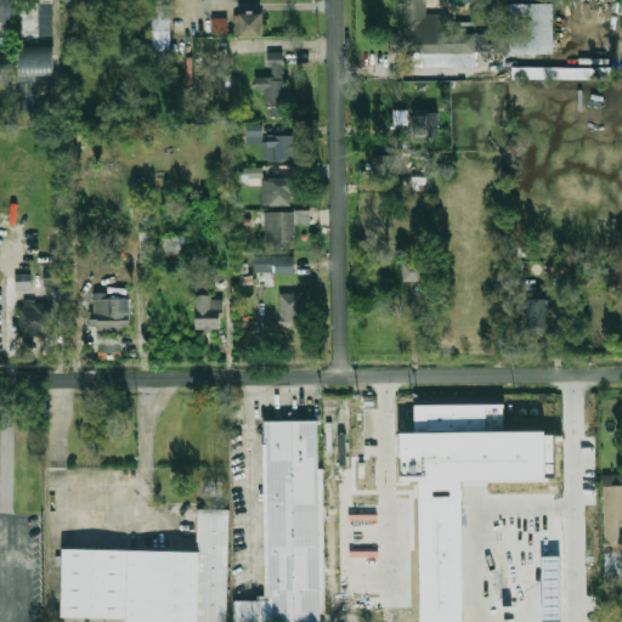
[(13,0),(0,0),(0,22),(15,22),(13,0)]
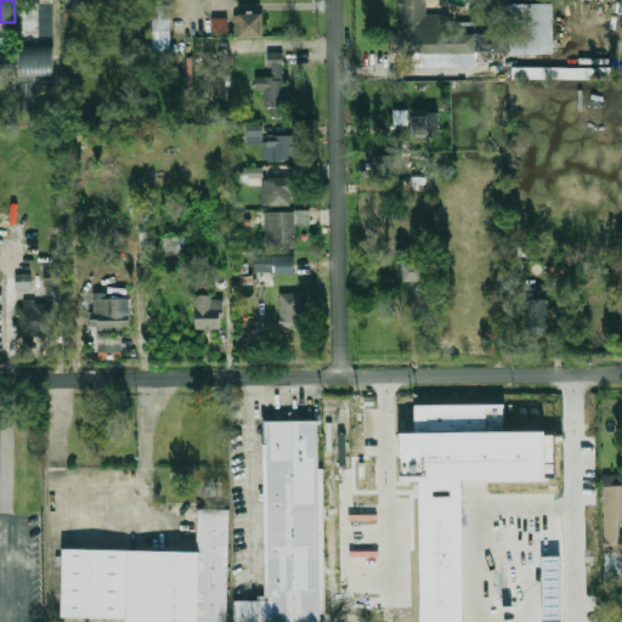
[(400,0),(400,66),(480,66),(480,33),(475,33),(475,18),(427,18),(427,0),(400,0)]
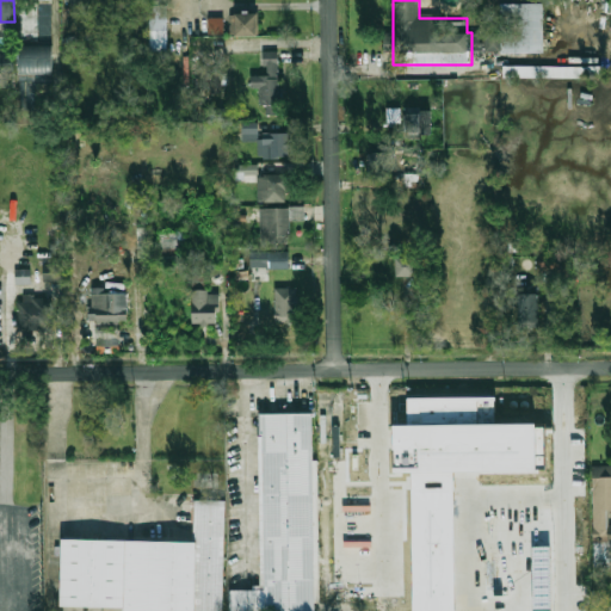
[(544,53),(545,4),(501,2),(500,32),(488,32),(488,51),(544,53)]
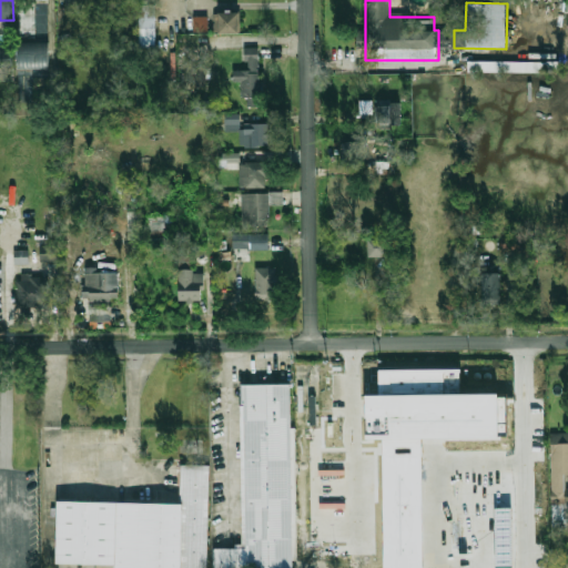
[(48,34),(47,3),(33,4),(34,34),(48,34)]
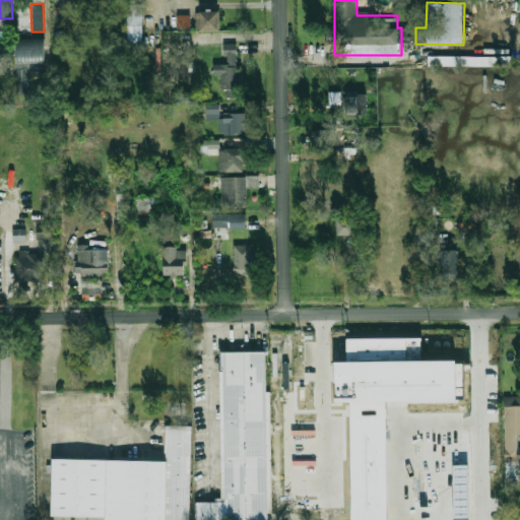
[(128,29),(142,29),(142,3),(128,3),(128,29)]
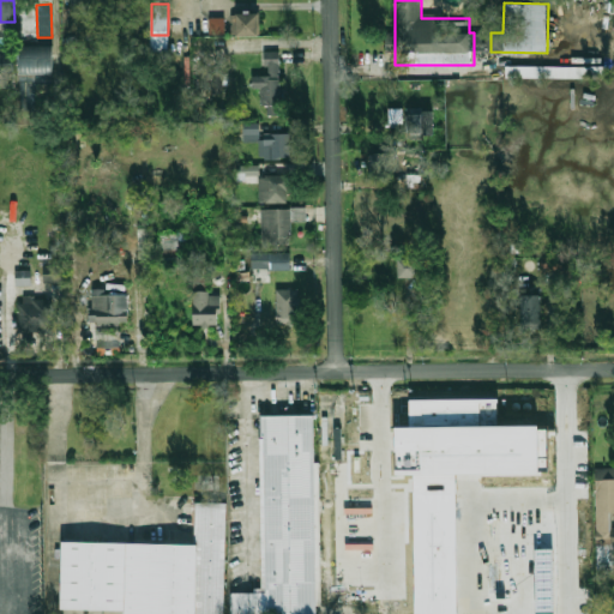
[(260,37),(260,13),(238,13),(238,37),(260,37)]
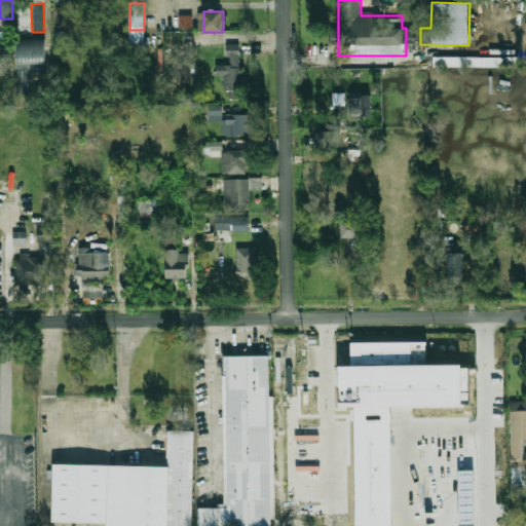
[(192,14),(179,15),(180,30),(193,29),(192,14)]
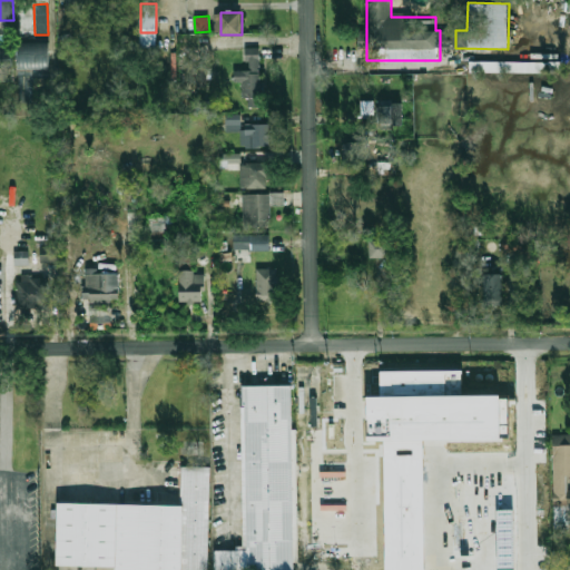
[(49,42),(18,42),(18,68),(49,68),(49,42)]
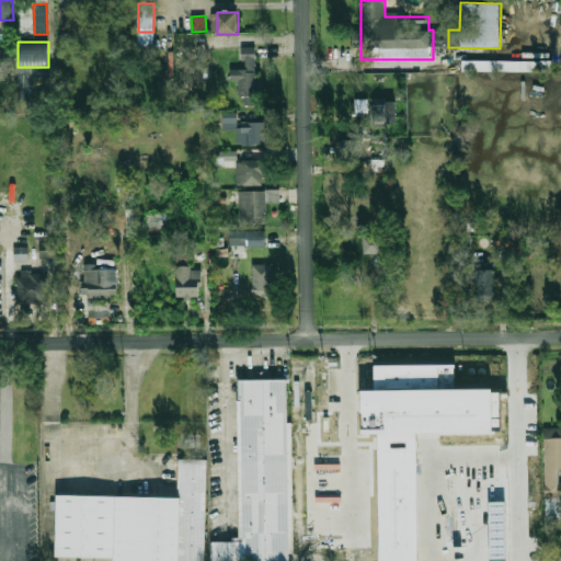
[(240,80),(240,105),(258,105),(258,47),(242,47),(242,69),(230,69),(231,80),(240,80)]
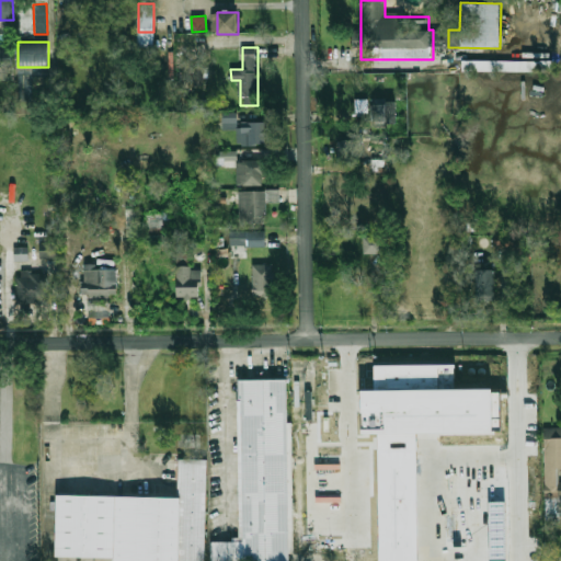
[(552,71),(552,60),(462,60),(462,71),(552,71)]
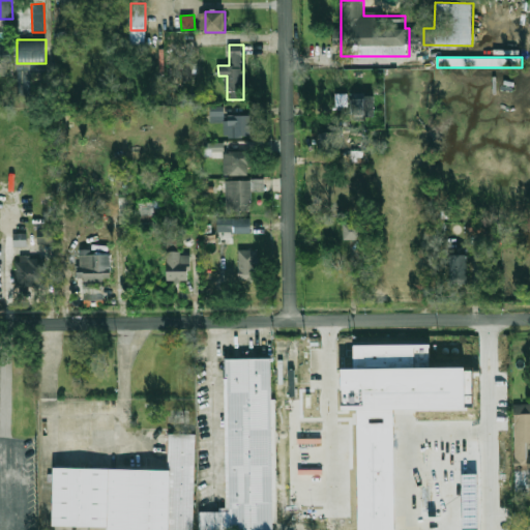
[(18,95),(28,95),(27,70),(17,71),(18,95)]
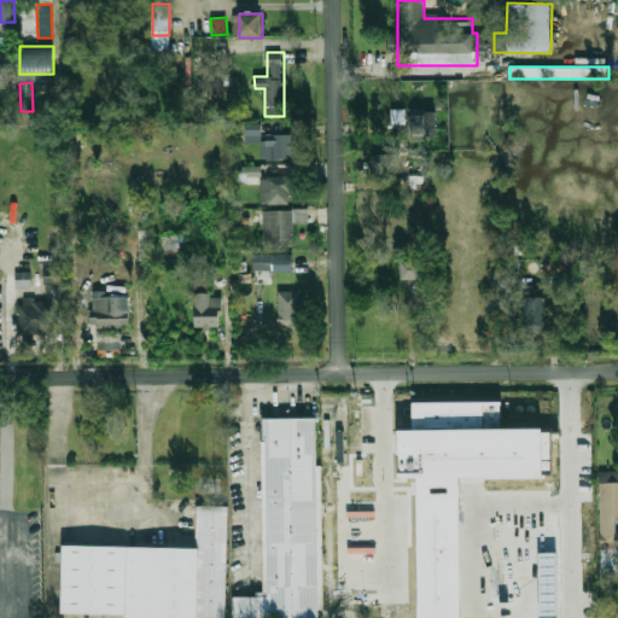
[(406,110),(391,110),(391,127),(406,127),(406,110)]
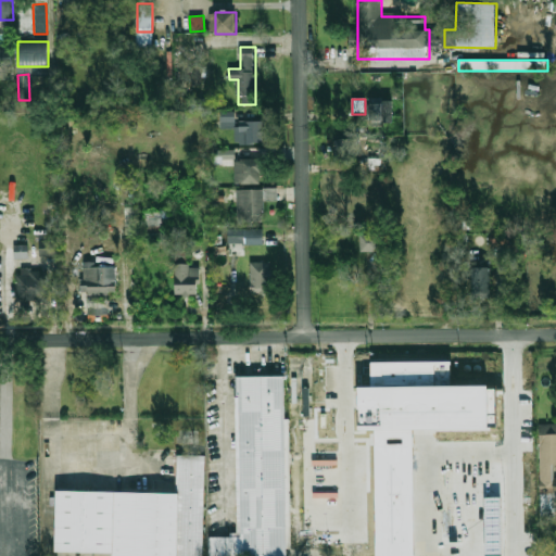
[(392,100),(369,99),(368,122),(392,123),(392,100)]
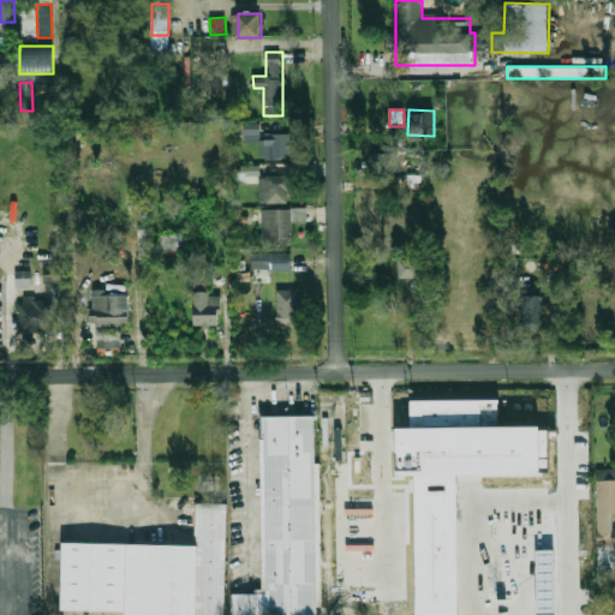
[(260,133),(260,127),(244,127),(244,142),(260,142),(260,160),(286,160),(286,133),(260,133)]
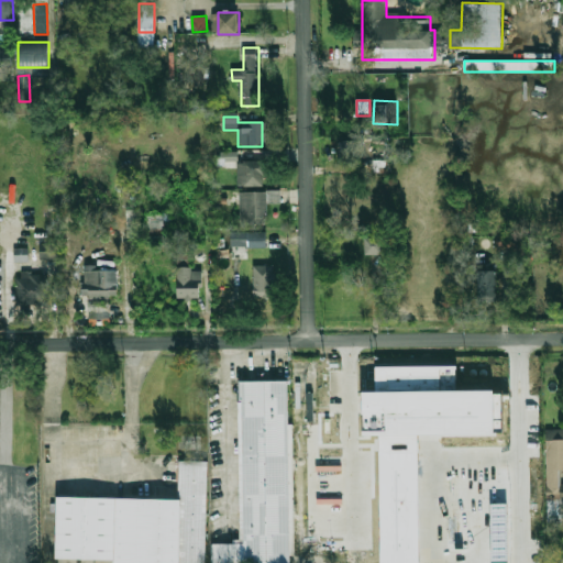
[(360,162),(360,140),(341,140),(341,162),(360,162)]
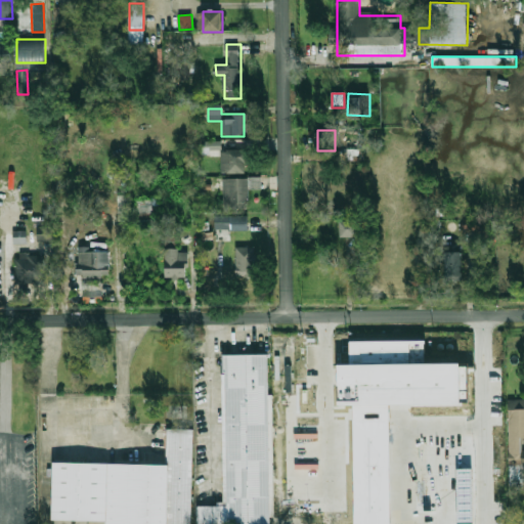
[(222,150),(221,140),(203,141),(203,151),(222,150)]
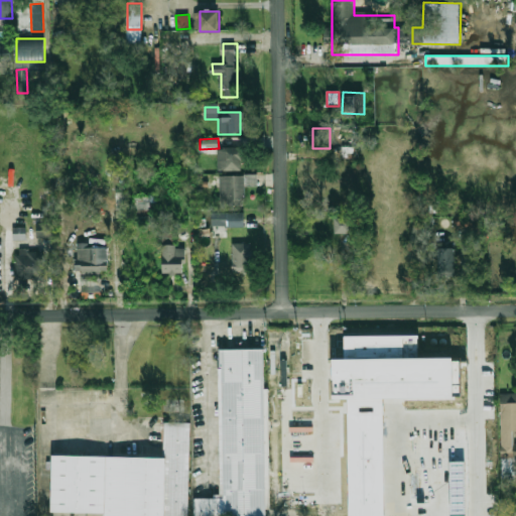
[(342,157),(353,158),(354,148),(343,146),(342,157)]
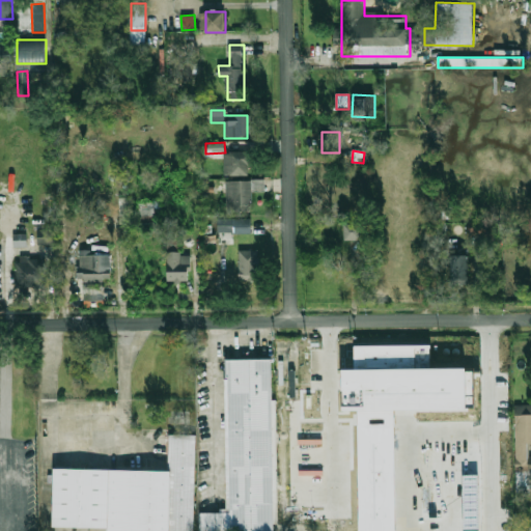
[(226,176),(251,176),(251,151),(226,151),(226,176)]
